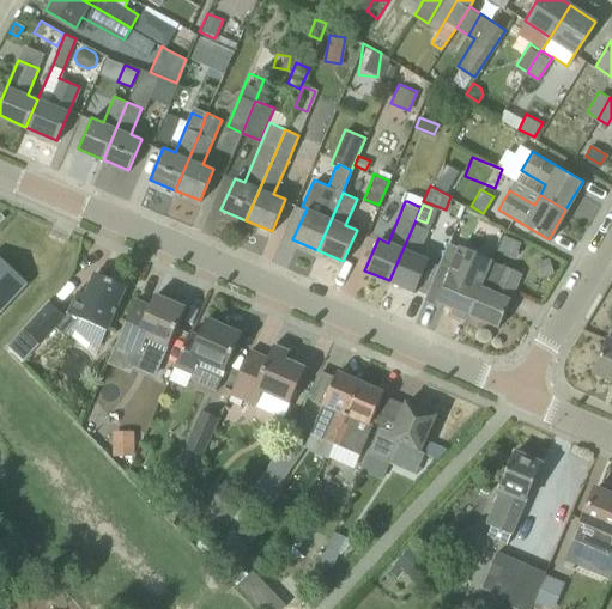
[(414,223),(389,280),(414,291),(420,278),(429,260),(417,255),(422,244),(428,230),(429,229),(428,229),(424,226),(416,223),(414,223)]
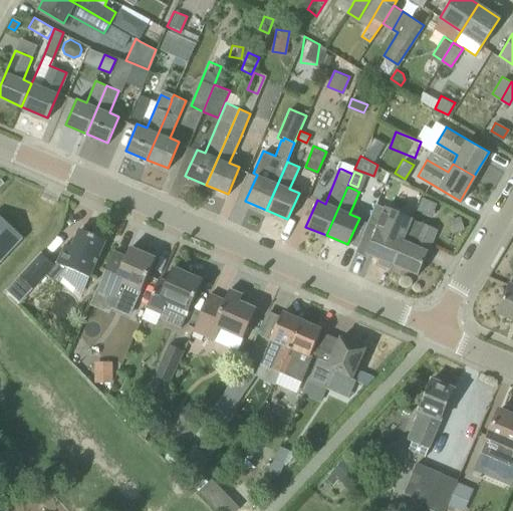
[(375,229),(365,252),(378,257),(378,263),(387,266),(391,262),(392,263),(402,239),(411,217),(403,214),(386,207),(375,229)]
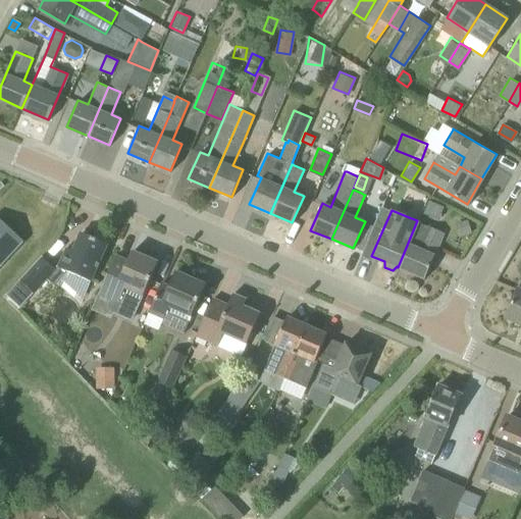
[(408,243),(398,267),(424,278),(433,255),(443,234),(444,231),(417,220),(408,243)]
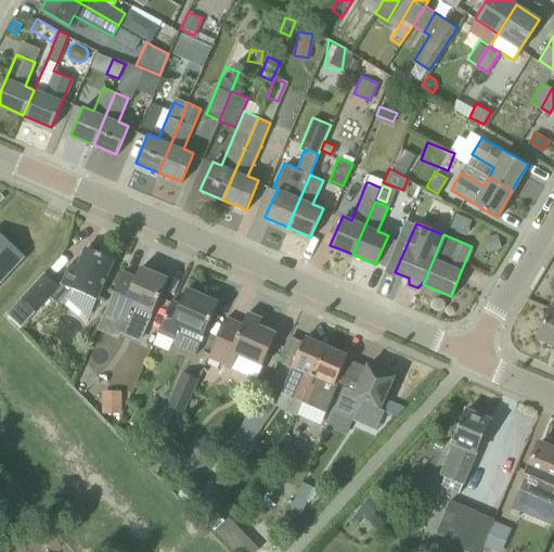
[(500,234),(489,236),(491,246),(502,244),(500,234)]
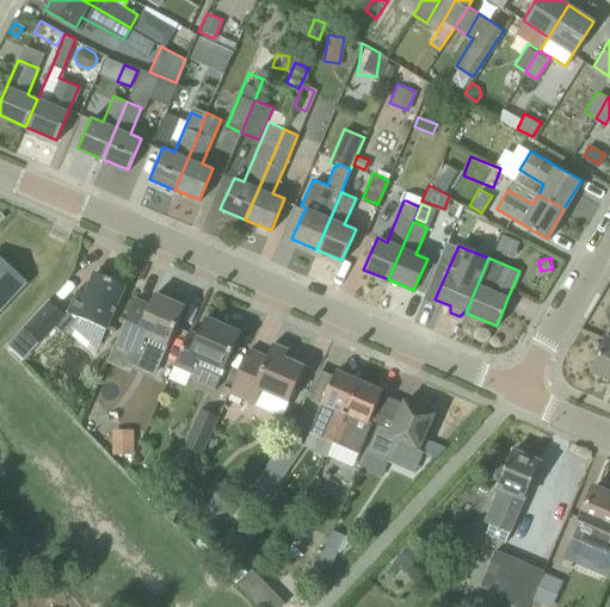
[(106,327),(123,290),(125,284),(108,276),(99,268),(91,277),(86,289),(82,286),(75,293),(68,309),(63,313),(48,298),(32,316),(23,324),(39,341),(56,324),(63,333),(81,315),(106,327)]
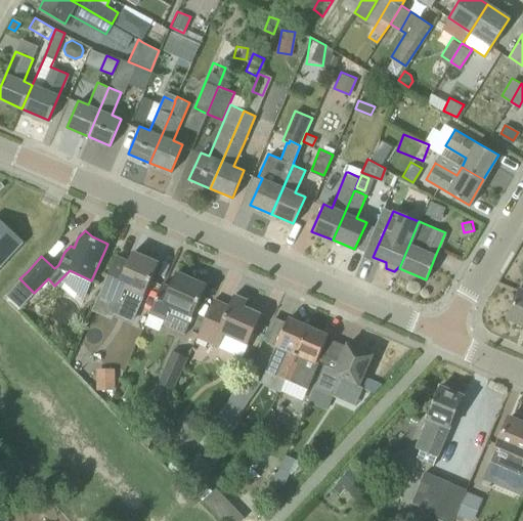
[(143,296),(158,262),(132,251),(128,260),(116,255),(98,294),(119,303),(125,288),(143,296)]
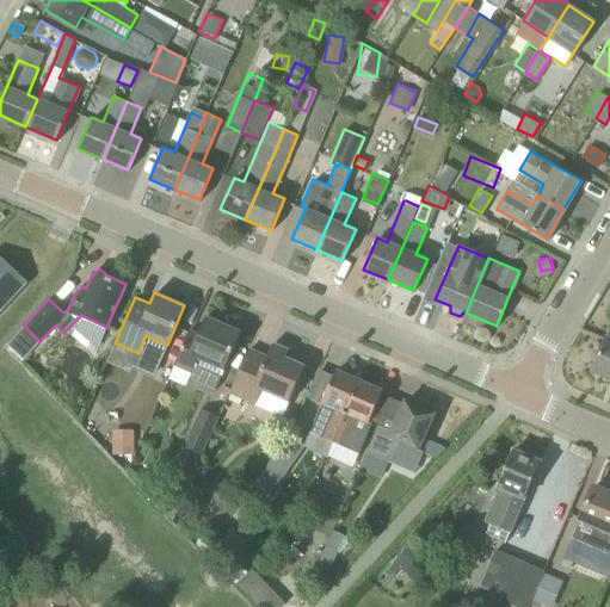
[(174,363),(173,364),(191,372),(189,377),(215,388),(223,369),(240,332),(205,316),(198,333),(189,329),(174,363)]
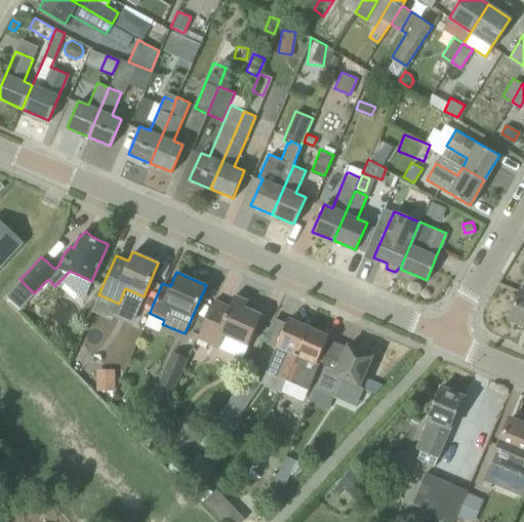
[(523,324),(523,290),(520,289),(508,318),(523,324)]
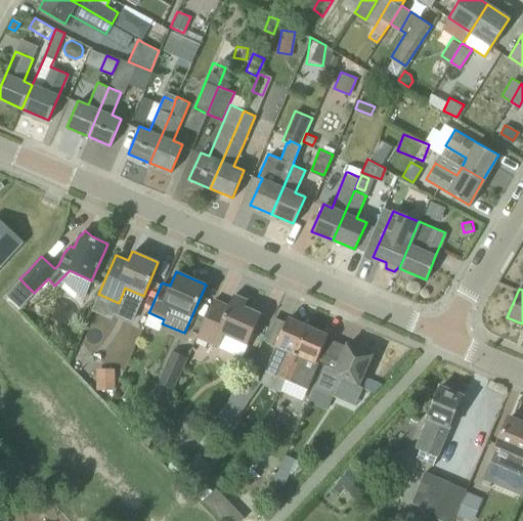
[(248,344),(261,313),(244,306),(247,299),(233,293),(228,305),(213,298),(197,336),(218,346),(223,333),(248,344)]
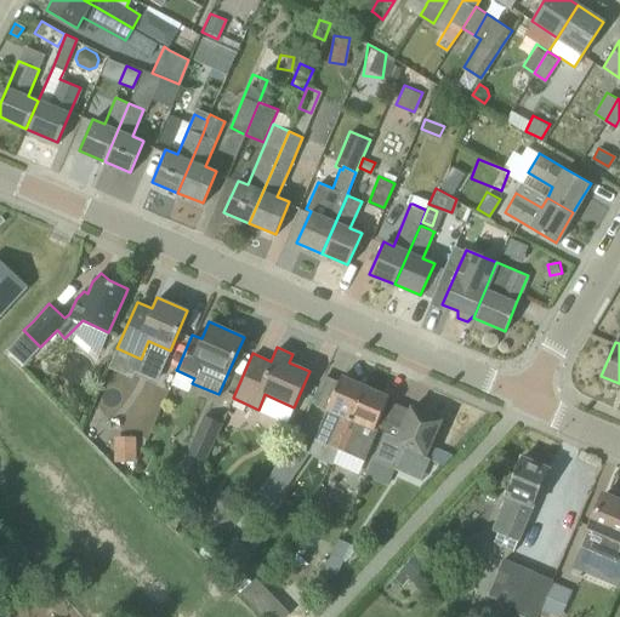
[(328,410),(318,430),(329,436),(326,443),(337,447),(351,418),(364,386),(341,376),(339,381),(326,407),(326,409),(328,410)]
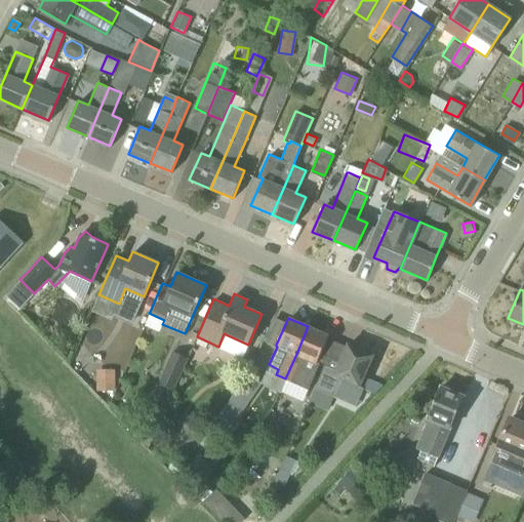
[(296,354),(285,378),(308,389),(319,362),(317,361),(318,360),(327,337),(328,335),(308,326),(296,354)]
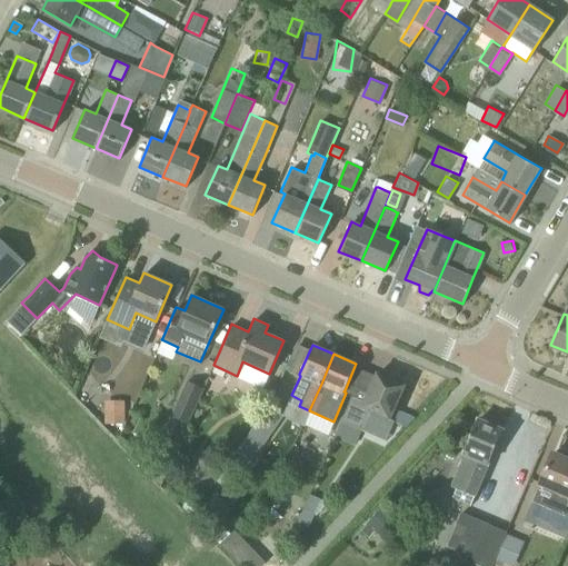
[(341,419),(335,435),(355,444),(361,428),(364,429),(372,409),(390,417),(405,385),(377,373),(365,399),(352,394),(351,395),(341,419)]
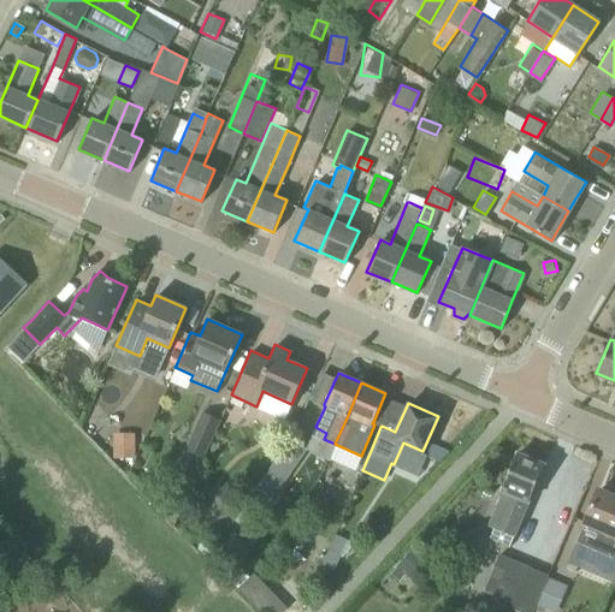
[(188,491),(220,419),(201,410),(169,482),(188,491)]
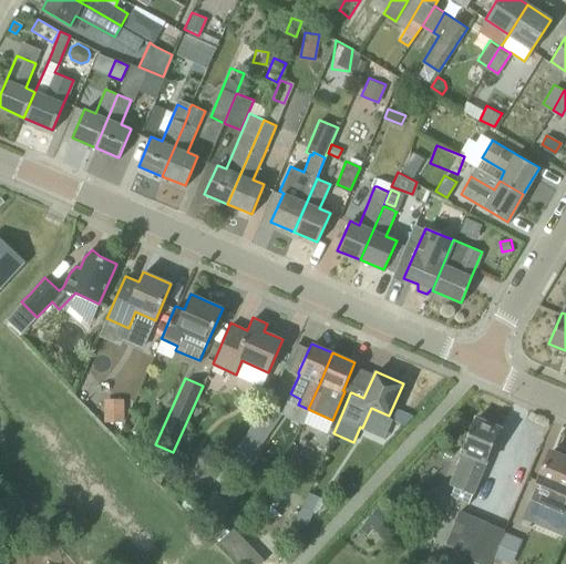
[(124,420),(123,398),(104,398),(104,420),(124,420)]
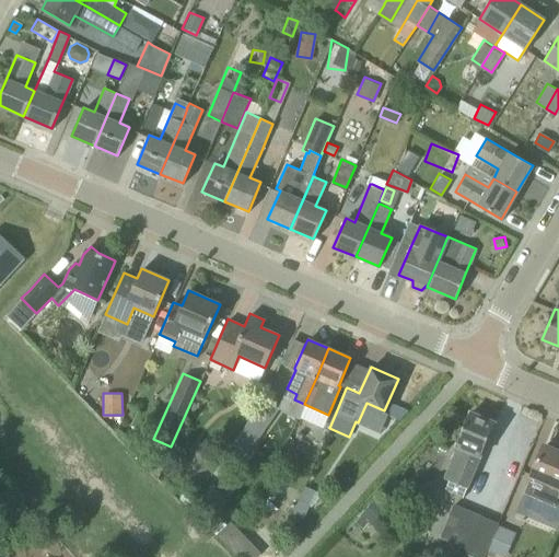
[(242,459),(278,407),(264,397),(233,440),(236,442),(230,451),(242,459)]
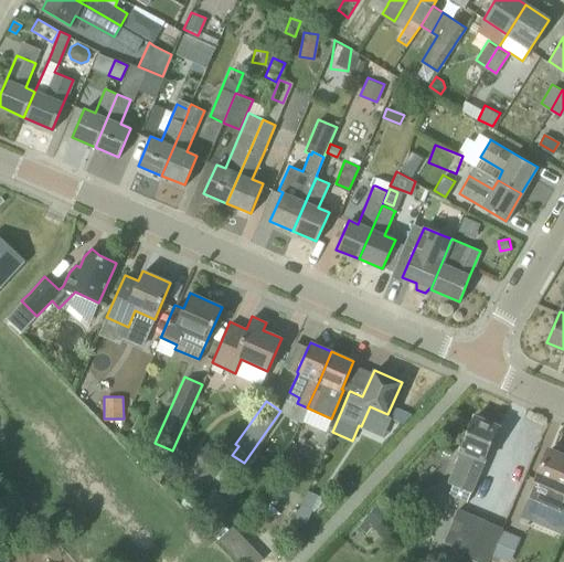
[(394,413),(392,419),(403,423),(405,419),(394,413)]
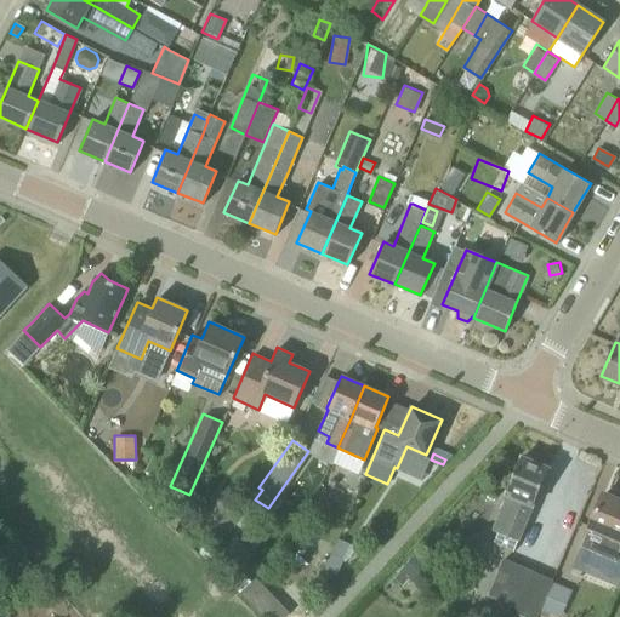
[(515,549),(549,468),(521,456),(505,493),(512,497),(494,541),(515,549)]
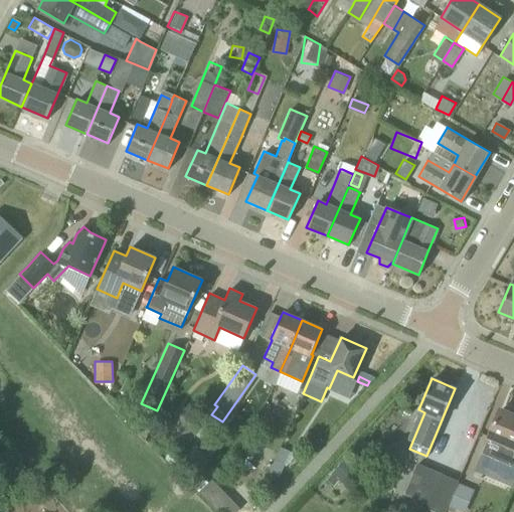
[(513,408),(506,405),(501,409),(500,408),(481,453),(513,466),(513,408)]
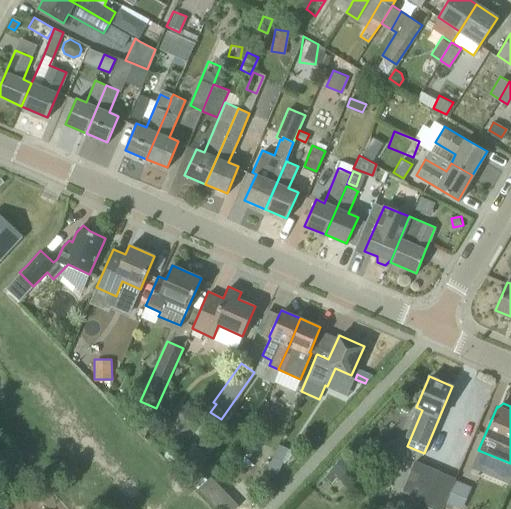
[(194,417),(178,410),(170,428),(186,435),(194,417)]
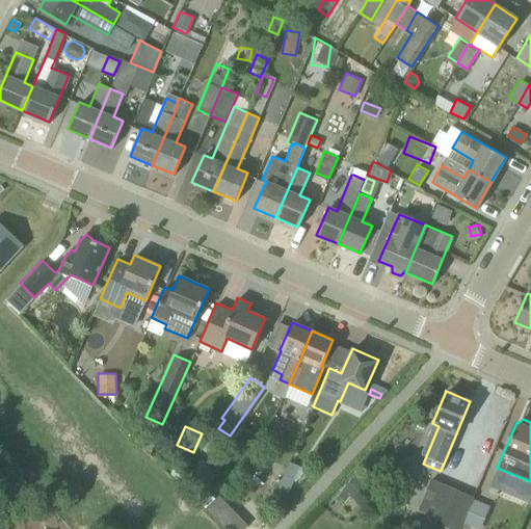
[(277,487),(275,495),(280,496),(282,490),(284,491),(289,493),(294,478),(296,479),(307,468),(299,465),(288,460),(277,487)]
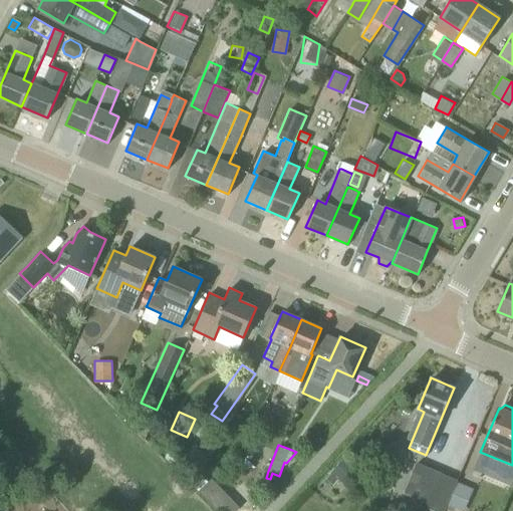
[(172,446),(164,456),(172,465),(181,453),(172,446)]
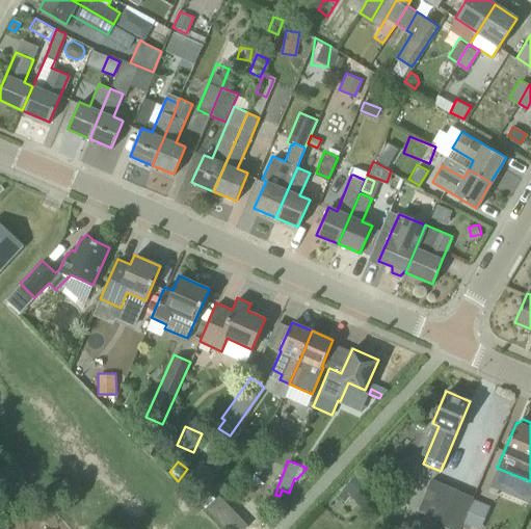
[(241,464),(237,468),(238,474),(242,478),(248,477),(253,473),(251,467),(247,464),(241,464)]
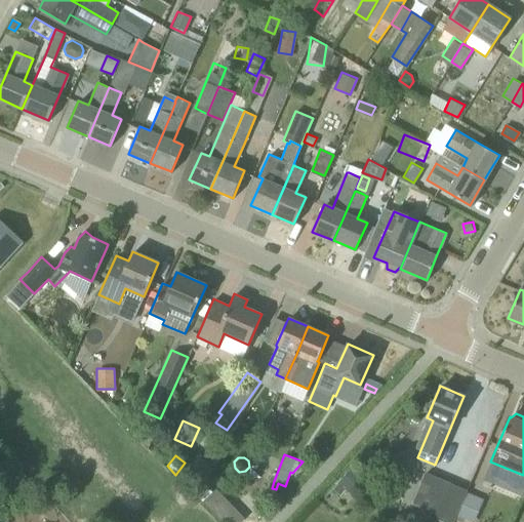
[(367,479),(352,466),(337,482),(352,495),(367,479)]
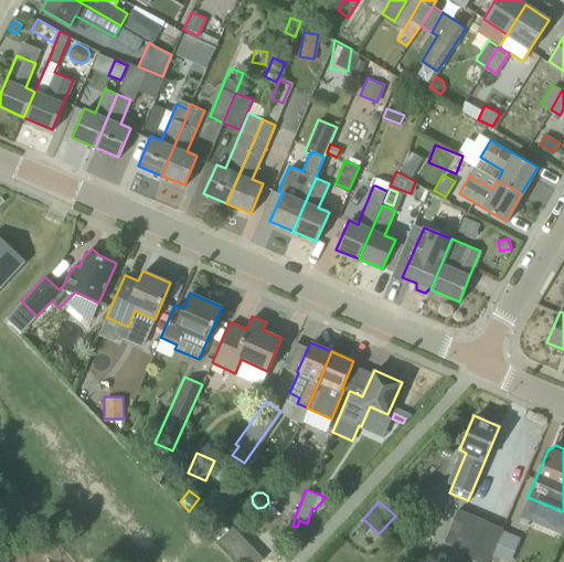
[(487,561),(491,553),(502,528),(458,507),(444,540),(468,550),(466,557),(478,561),(487,561)]
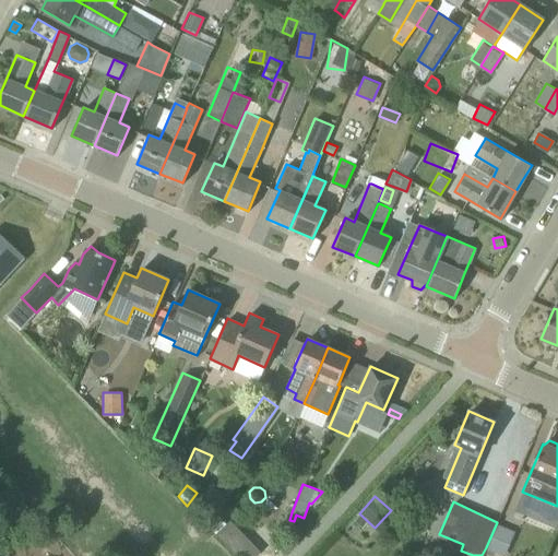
[(236,555),(254,555),(260,552),(230,520),(215,533),(236,555)]
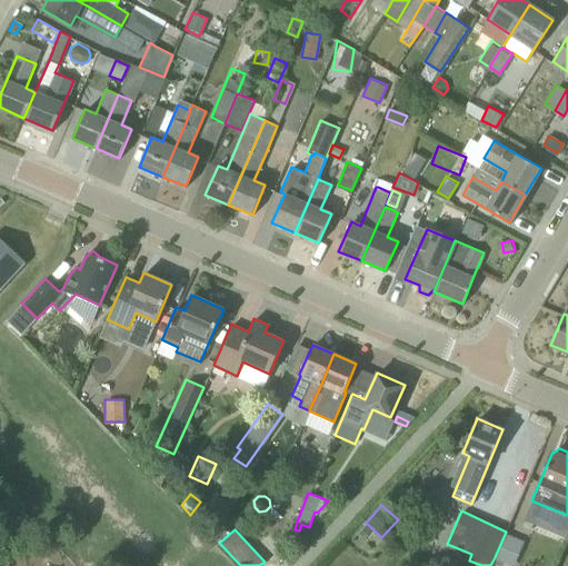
[(295,529),(289,542),(294,544),(299,530),(295,529)]
